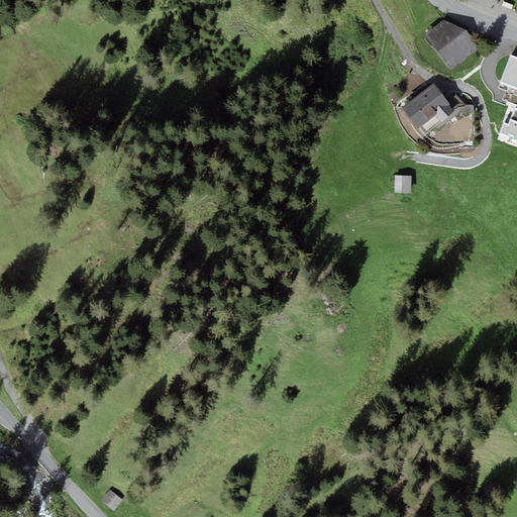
[(425,35),(450,70),(480,48),(467,30),(444,19),(425,35)]
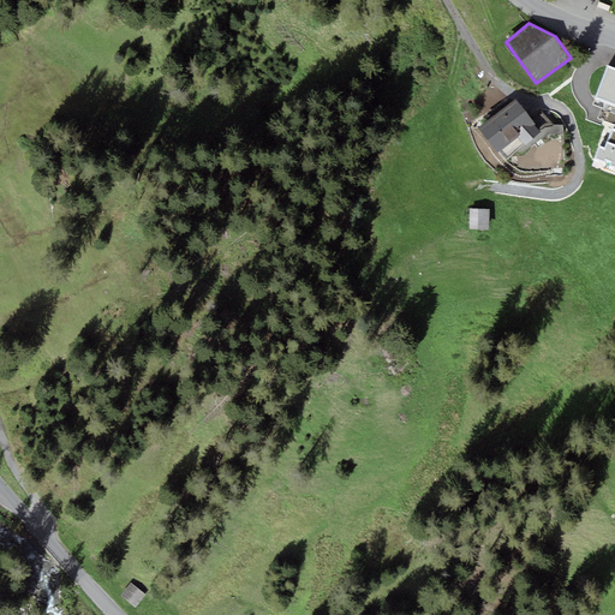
[(614,67),(608,65),(595,99),(614,106),(614,67)]
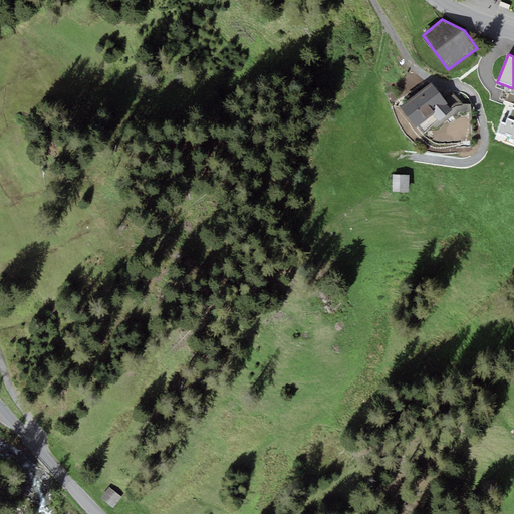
[(431,82),(400,107),(416,127),(418,126),(423,134),(438,122),(452,111),(446,104),(448,103),(431,82)]
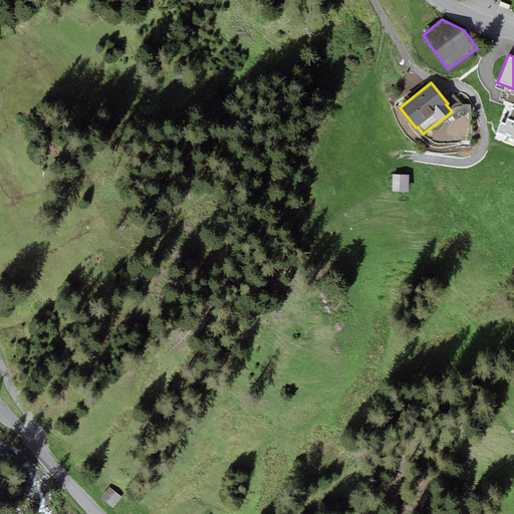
[(507,132),(511,134),(510,139),(513,140),(513,107),(512,107),(510,110),(505,123),(501,122),(497,134),(505,137),(507,132)]
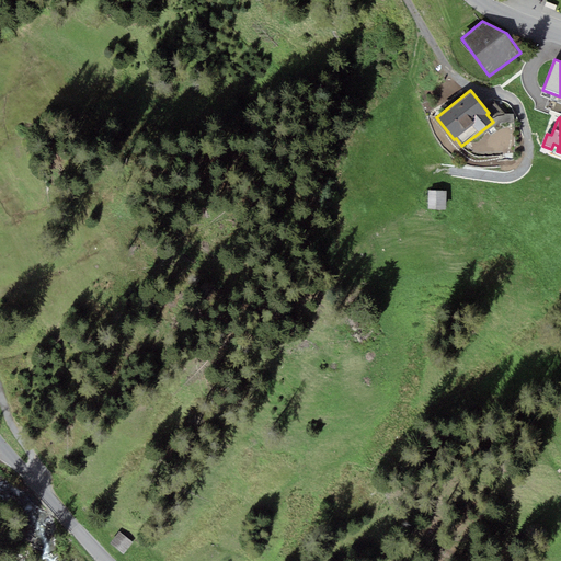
[(428,209),(446,210),(446,192),(430,191),(428,209)]
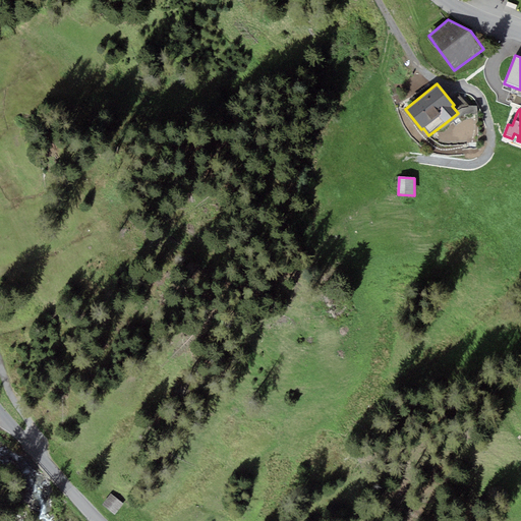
[(128,509),(115,498),(106,509),(120,520),(128,509)]
